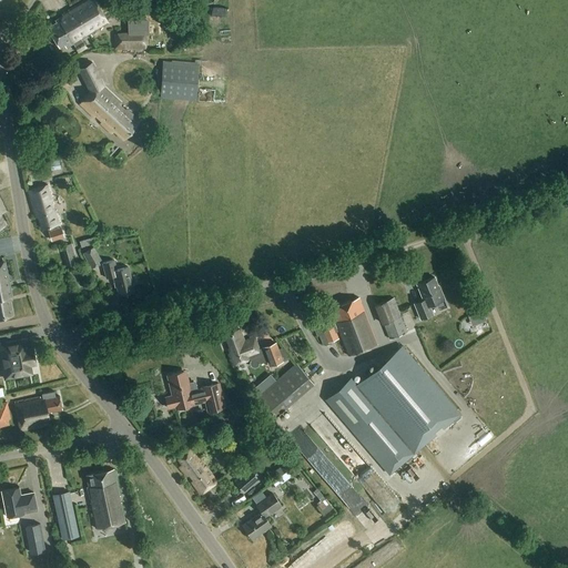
[(93,0),(85,0),(72,9),(89,36),(108,23),(93,0)]
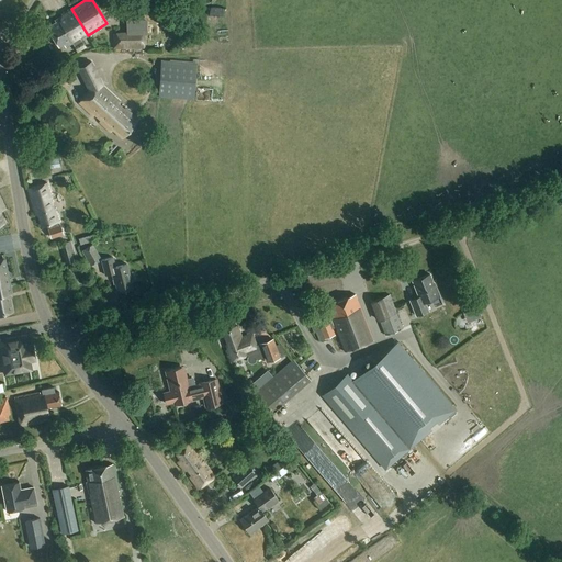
[(88,35),(71,9),(62,14),(63,17),(55,21),(55,23),(46,29),(58,48),(64,45),(65,48),(88,35)]
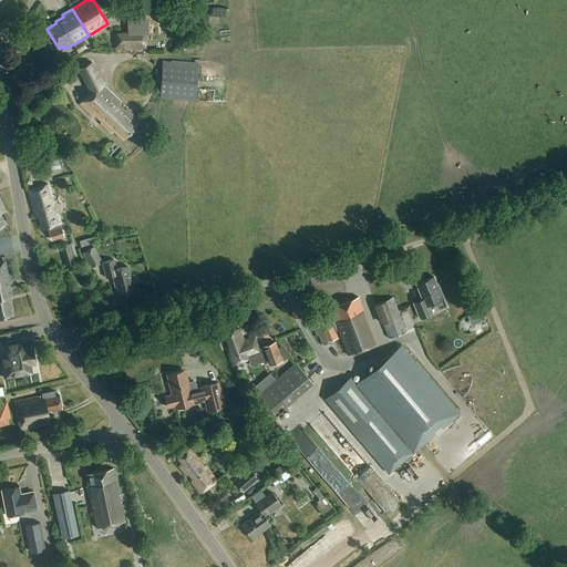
[(127,49),(127,33),(115,33),(115,50),(127,49)]
